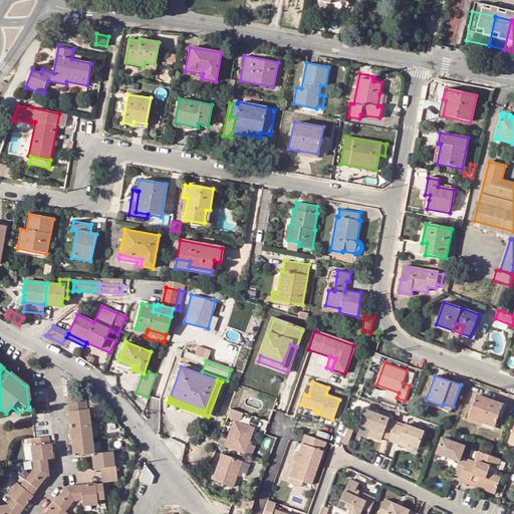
[(66,396),(68,410),(85,408),(83,394),(66,396)]
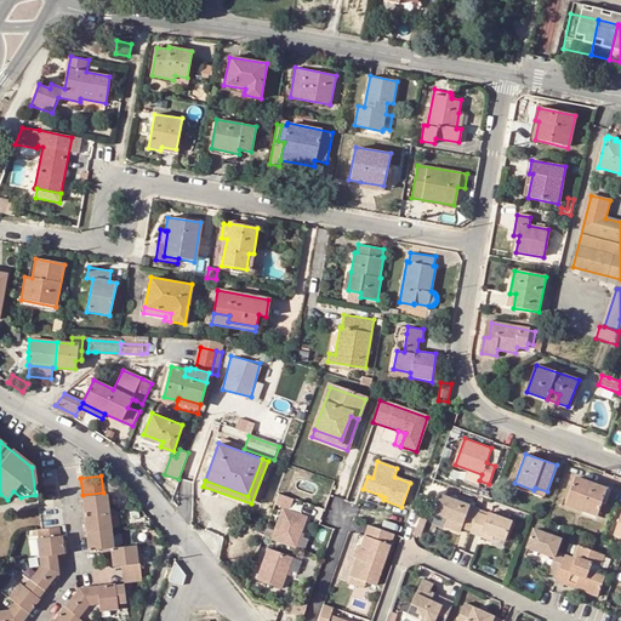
[(599,516),(609,489),(577,477),(568,503),(599,516)]
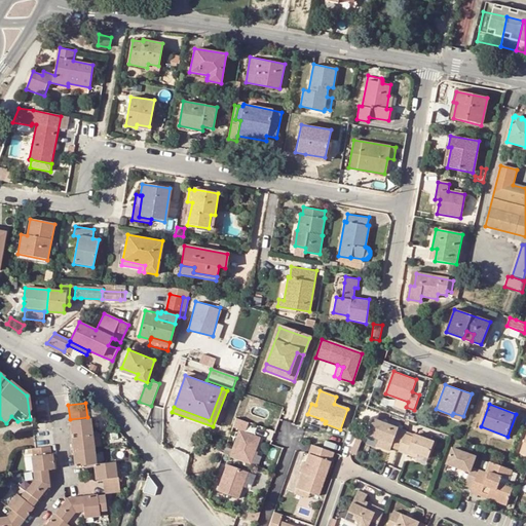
[(68,419),(70,435),(90,433),(89,417),(87,417),(70,419),(68,419)]
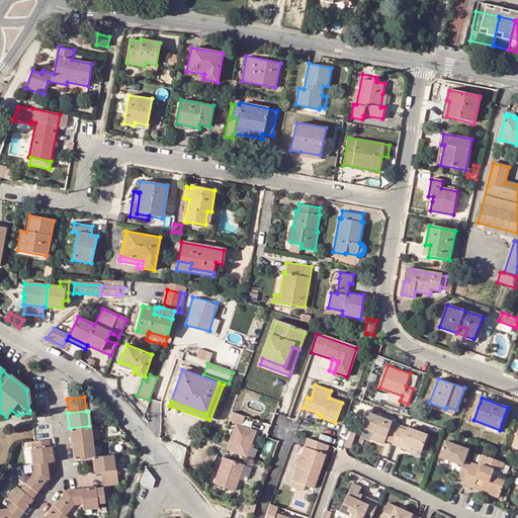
[(245,418),(231,413),(229,420),(237,423),(227,451),(247,458),(257,432),(242,427),(245,418)]
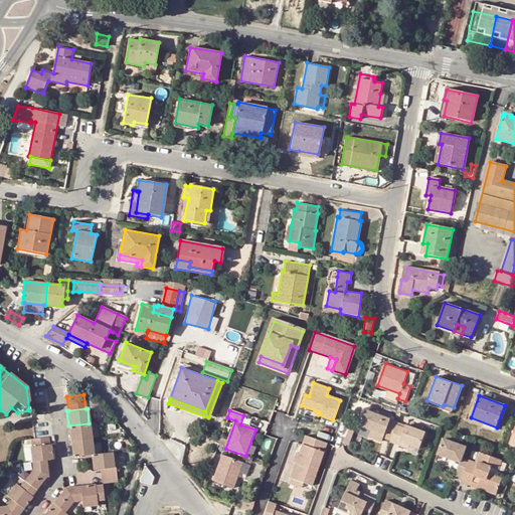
[(371,431),(369,438),(382,443),(383,439),(391,441),(396,426),(397,423),(366,412),(361,426),(371,431)]
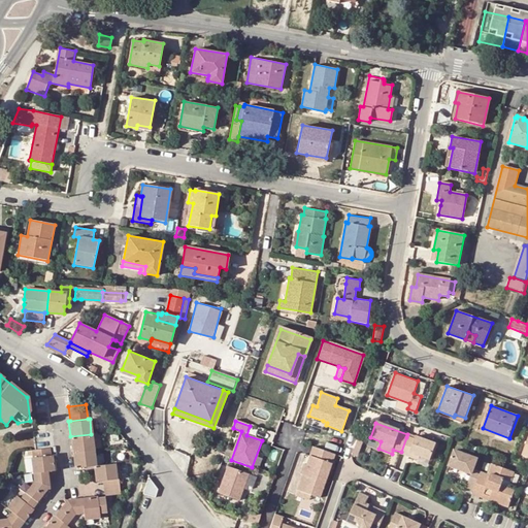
[(93,450),(93,448),(91,434),(70,436),(72,452),(93,450)]
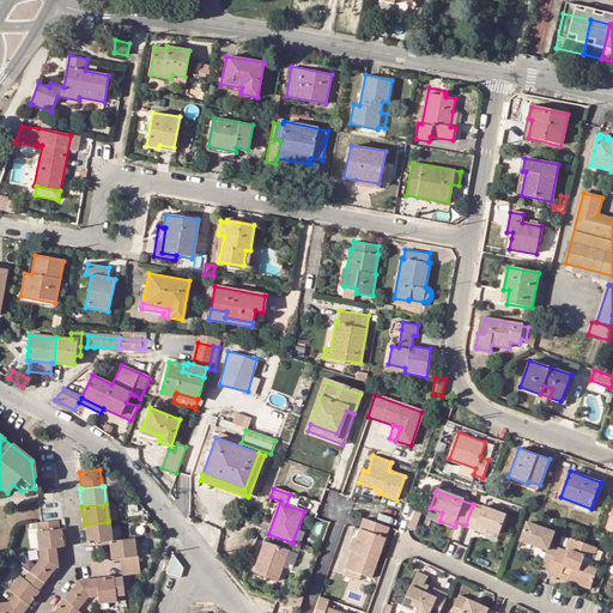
[(116,504),(105,504),(108,520),(117,520),(116,504)]
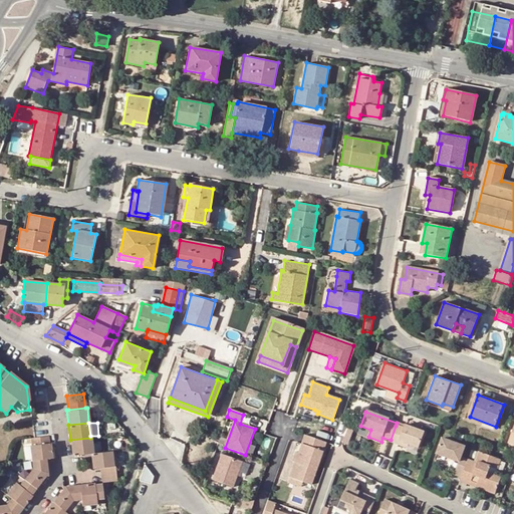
[(349,426),(345,436),(351,438),(355,428),(349,426)]
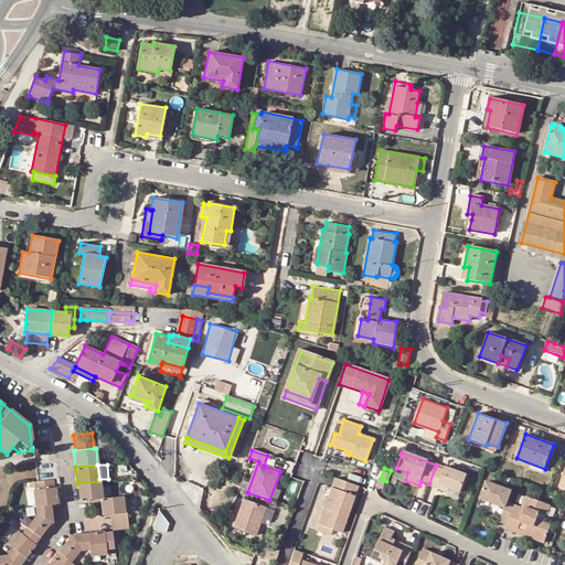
[(438,489),(439,486),(460,493),(467,476),(445,468),(444,470),(435,468),(429,483),(428,486),(438,489)]
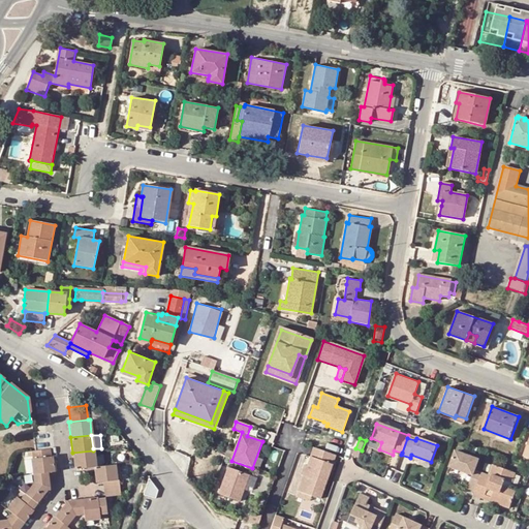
[(305,494),(320,499),(335,456),(312,447),(306,466),(303,465),(300,475),(302,476),(297,491),(305,494)]
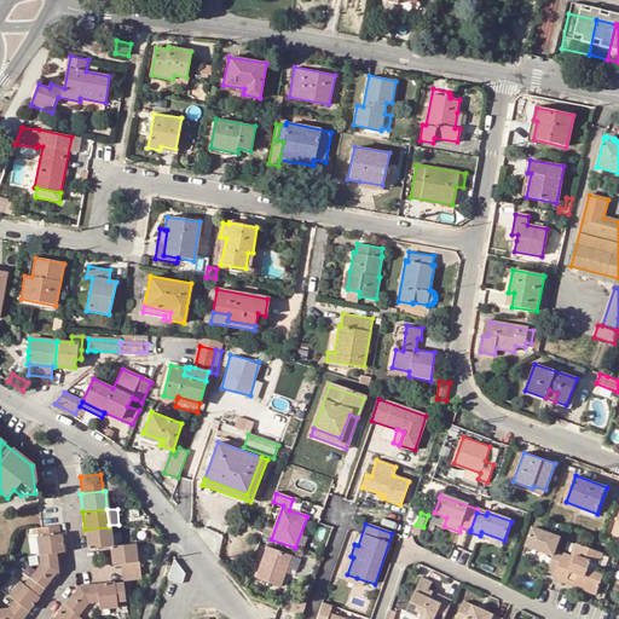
[(36,526),(36,530),(38,536),(58,533),(57,525),(39,526),(36,526)]
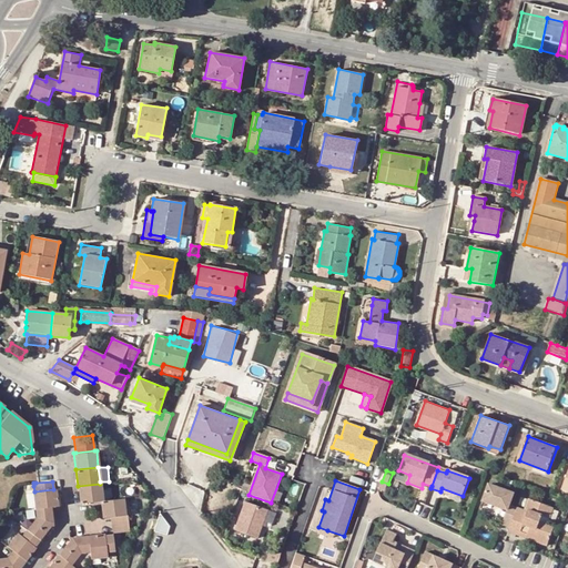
[(80,503),(100,500),(102,500),(100,484),(78,486),(80,503)]
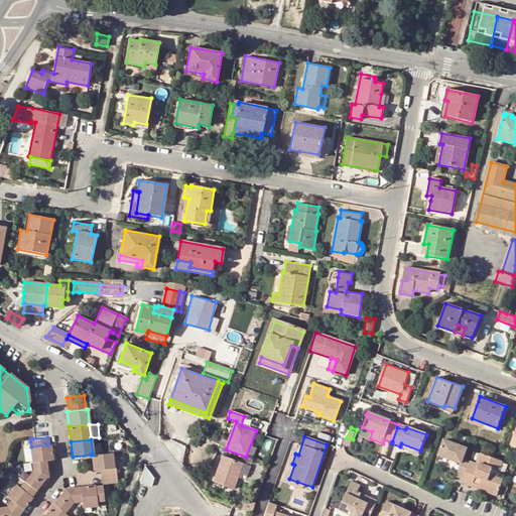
[(470,462),(463,460),(466,449),(444,441),(438,456),(461,465),(468,467),(470,462)]
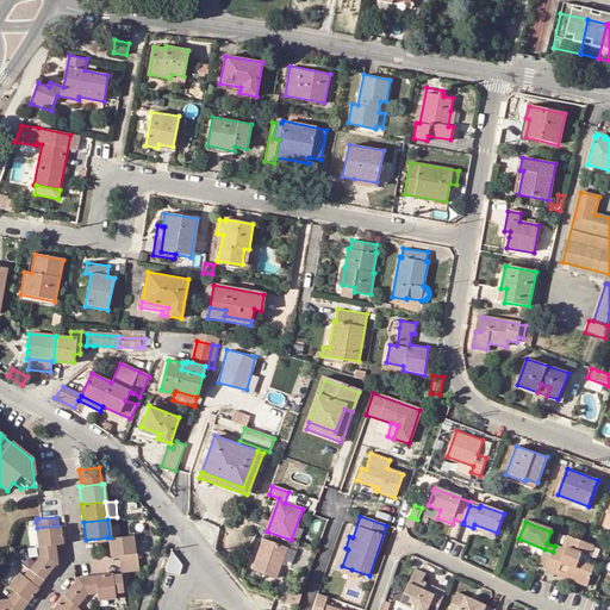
[(496,537),(497,533),(474,524),(473,528),(496,537)]
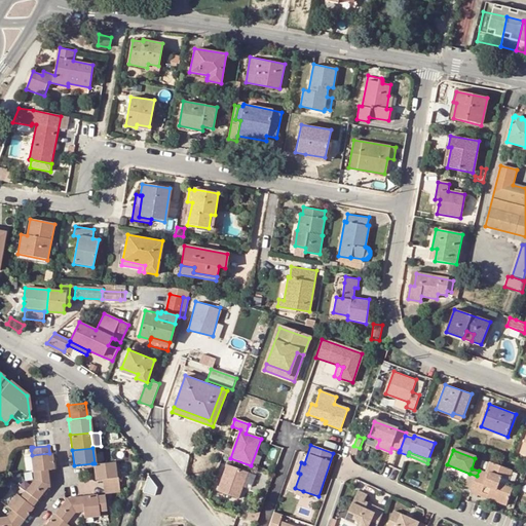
[(51,453),(49,453),(32,455),(30,455),(32,471),(47,468),(52,467),(51,453)]
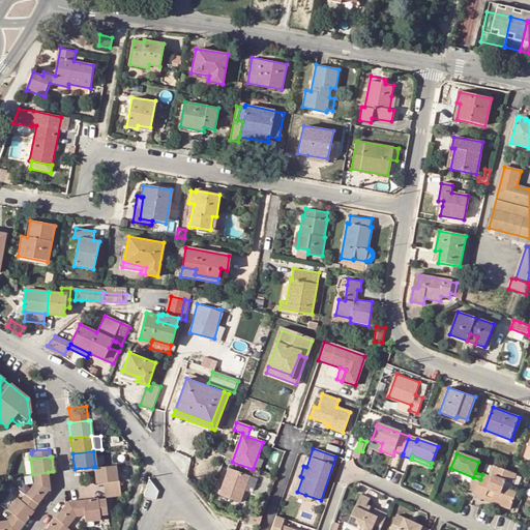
[(261,468),(265,459),(259,457),(255,465),(261,468)]
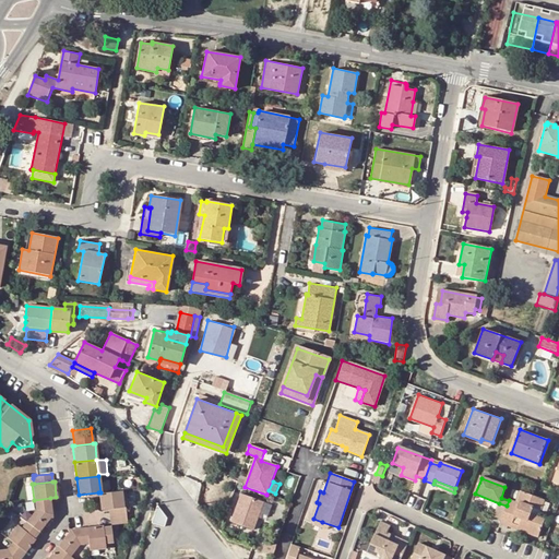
[(513,489),(504,487),(501,498),(509,500),(513,489)]
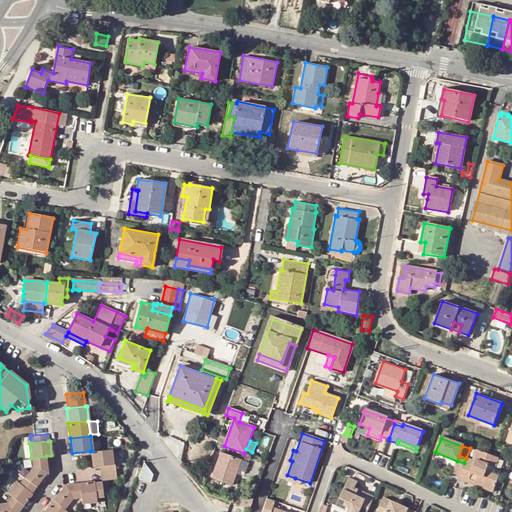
[(92,466),(99,465),(113,463),(110,448),(92,451),(90,451),(92,466)]
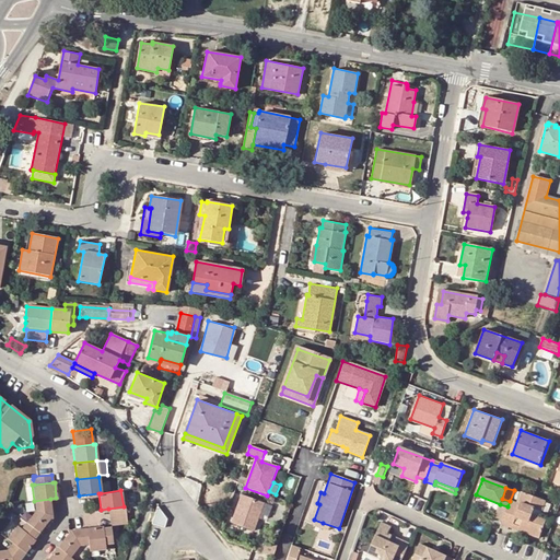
[(510,501),(518,504),(522,492),(514,490),(510,501)]
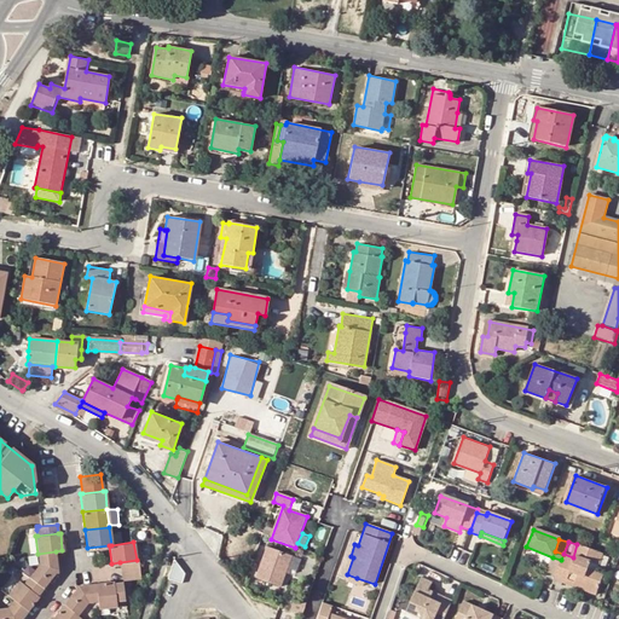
[(602,554),(577,544),(573,557),(563,554),(561,560),(556,574),(554,583),(562,585),(562,583),(596,595),(602,576),(588,570),(590,562),(599,565),(602,554)]
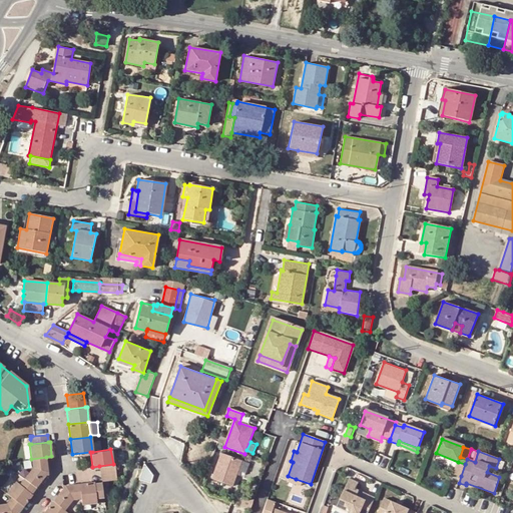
[(211,480),(231,487),(240,460),(220,454),(211,480)]
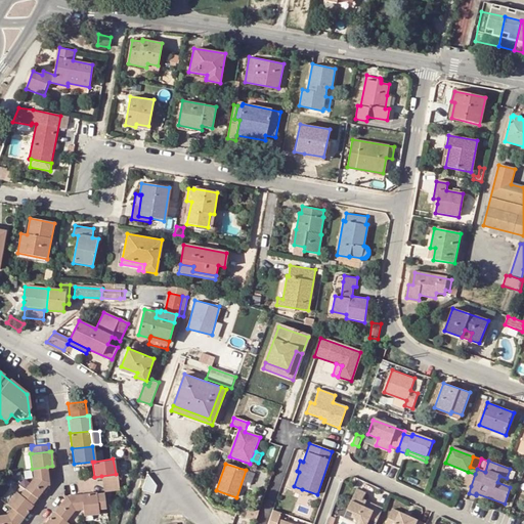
[(29,483),(24,489),(36,498),(41,491),(47,484),(49,484),(47,467),(32,469),(33,478),(29,483)]
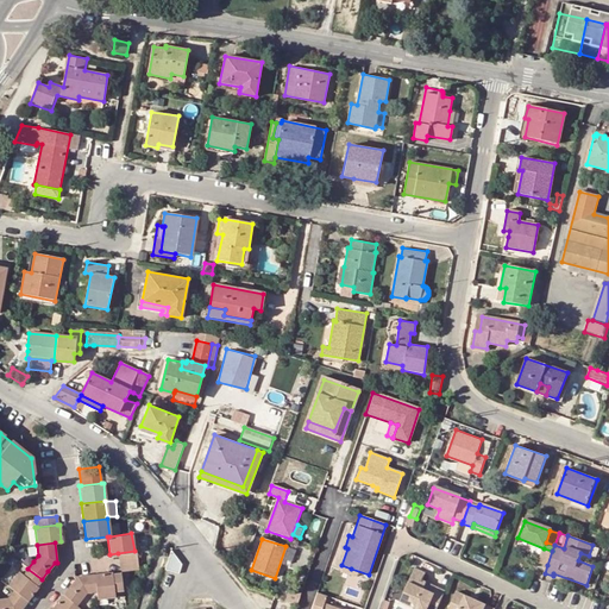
[(544,548),(540,556),(538,562),(547,565),(552,551),(544,548)]
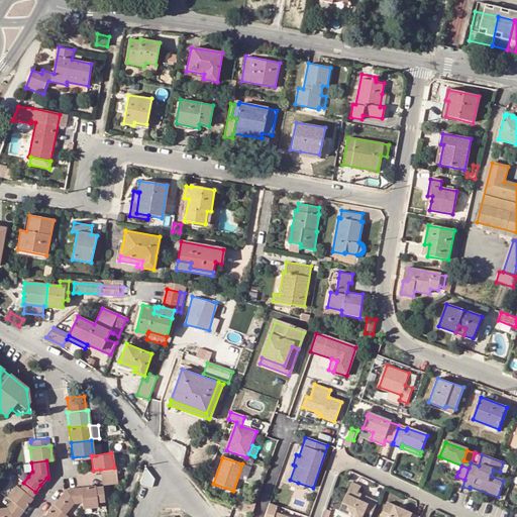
[(100,470),(101,477),(102,485),(117,483),(116,476),(115,468),(114,468),(100,470)]
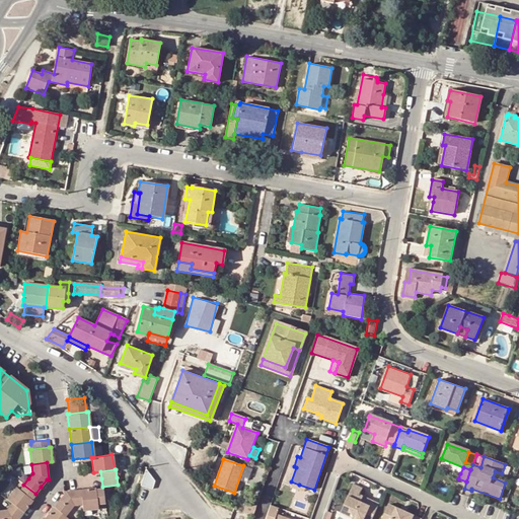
[(372,518),(380,503),(372,500),(371,502),(370,506),(360,501),(362,498),(363,496),(359,494),(362,488),(354,484),(345,505),(350,507),(354,518),(356,518),(372,518)]
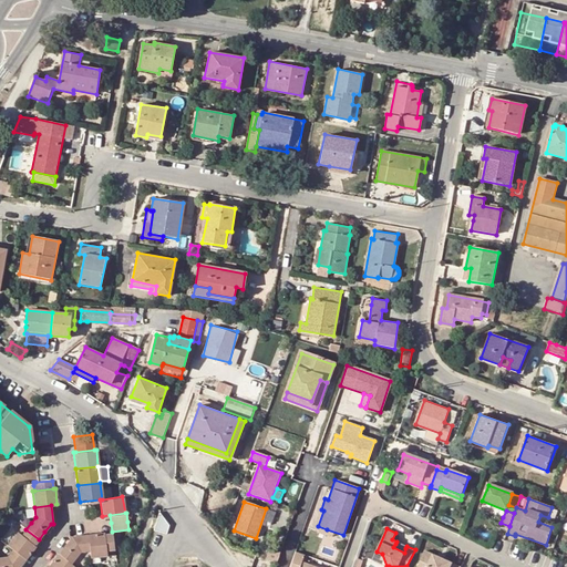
[(33,546),(39,539),(26,529),(21,535),(17,533),(7,545),(11,550),(26,560),(35,547),(33,546)]
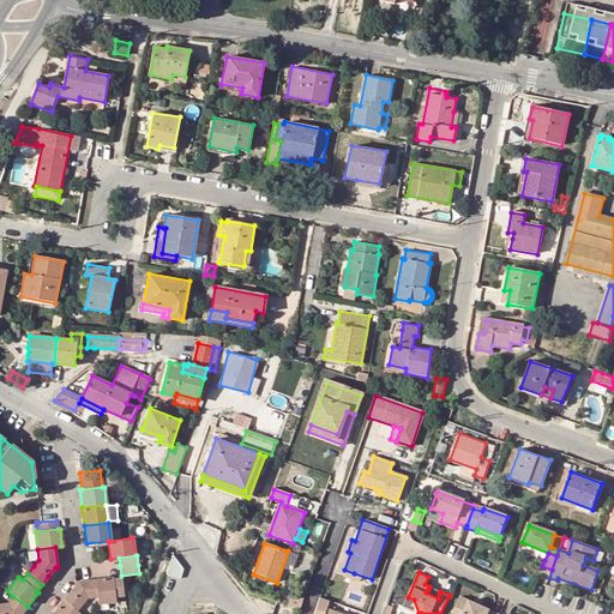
[(114,577),(95,578),(97,597),(98,603),(115,602),(115,596),(124,596),(121,576),(114,577)]
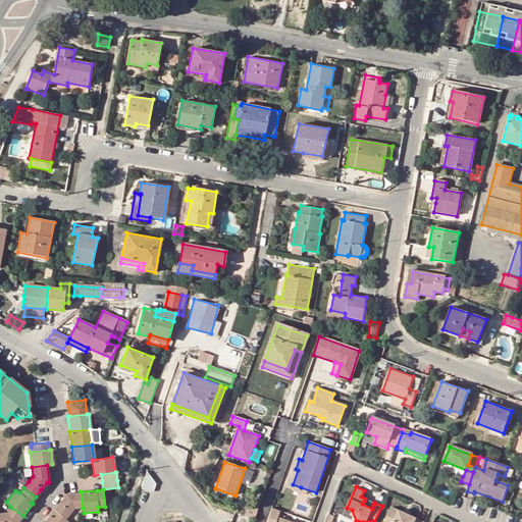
[(83,508),(81,491),(64,493),(64,498),(59,504),(54,511),(65,519),(70,512),(73,509),(83,508)]
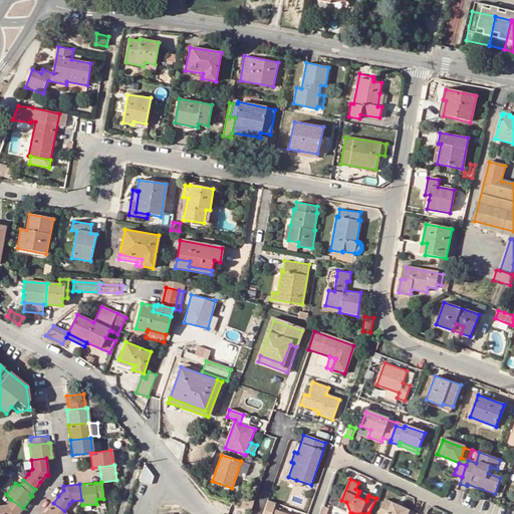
[(410,509),(402,505),(396,503),(386,498),(378,513),(418,513),(419,512),(410,509)]
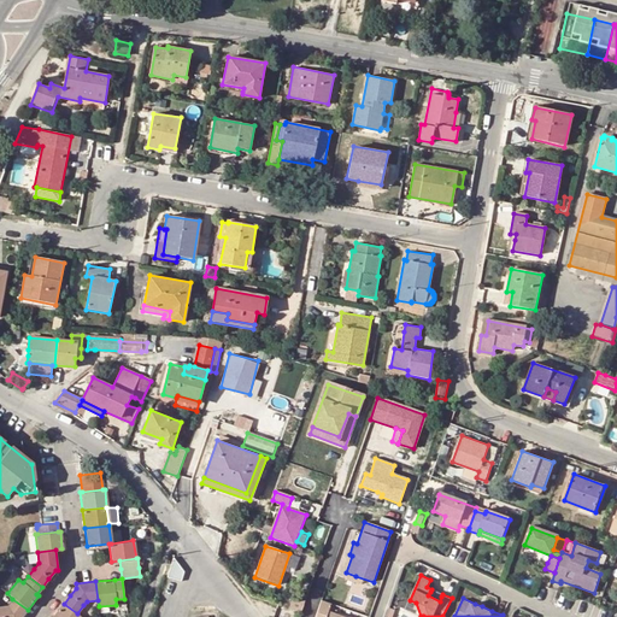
[(0,607),(0,616),(22,616),(28,610),(12,599),(5,607),(0,607)]
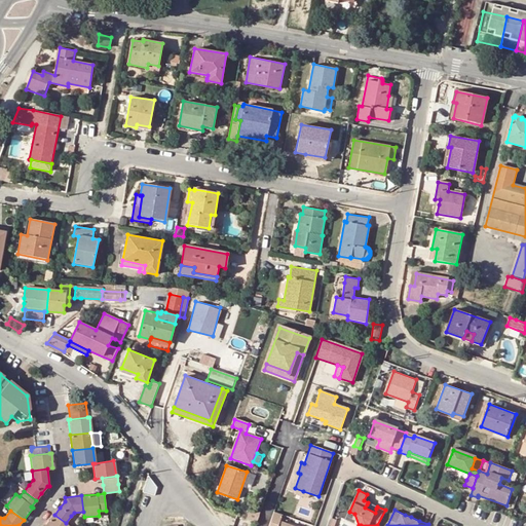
[(293,525),(280,522),(283,515),(273,512),(268,525),(293,525)]
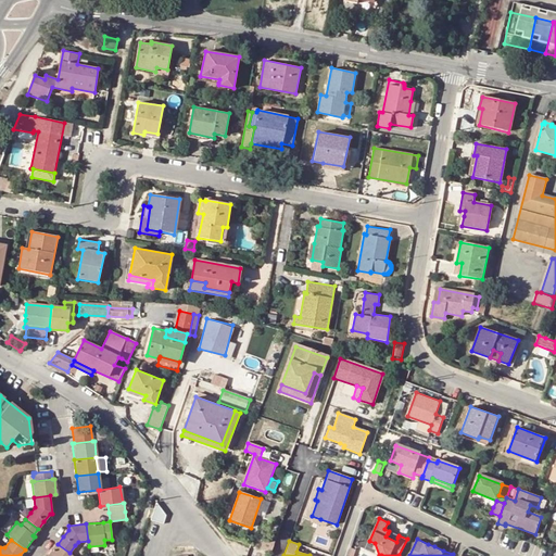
[(365,548),(379,555),(375,543),(369,541),(365,548)]
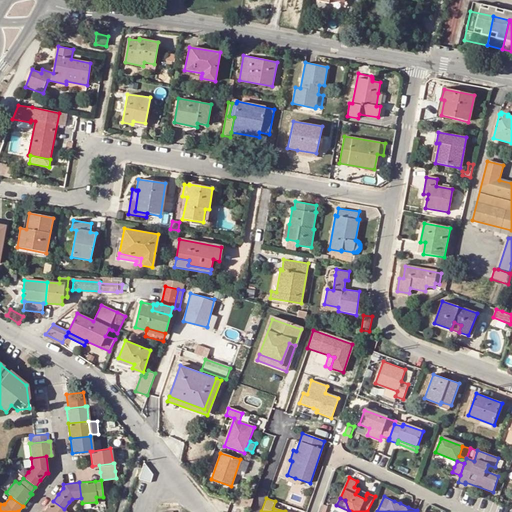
[(53,501),(43,511),(67,511),(64,509),(53,501)]
